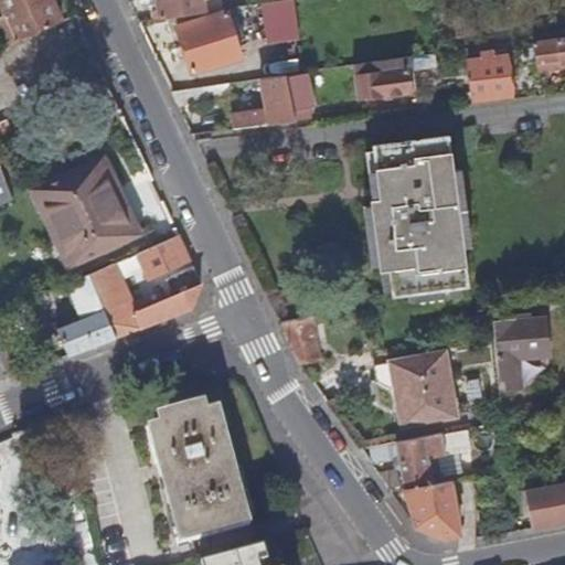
[(61,21),(51,0),(0,0),(0,3),(4,13),(0,14),(0,35),(4,46),(61,21)]
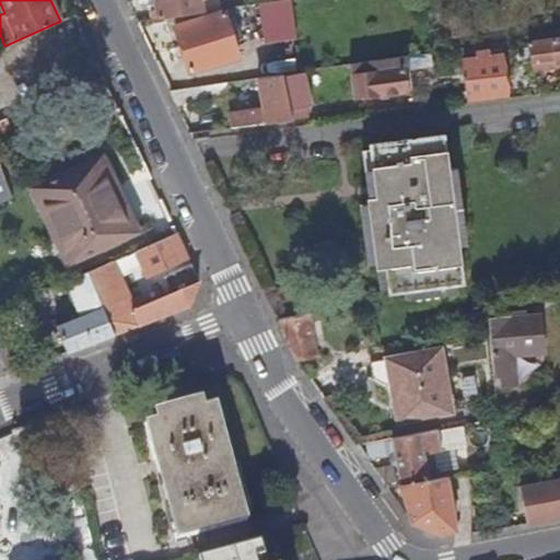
[(154,0),(159,20),(201,13),(199,0),(154,0)]
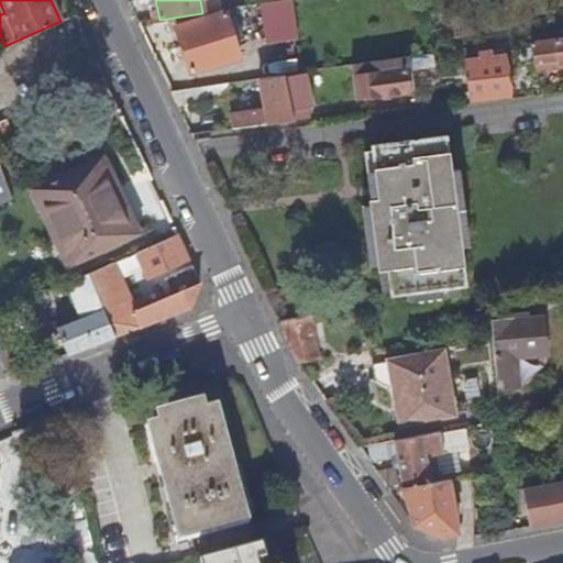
[(297,37),(290,0),(288,0),(258,4),(265,42),(297,37)]
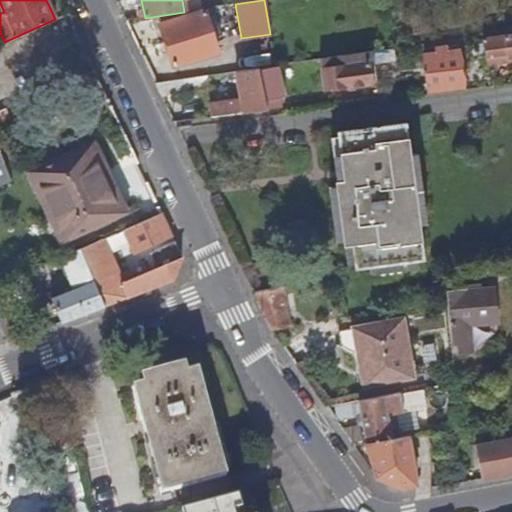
[(210,10),(159,27),(172,68),(217,54),(212,36),(218,34),(210,10)]
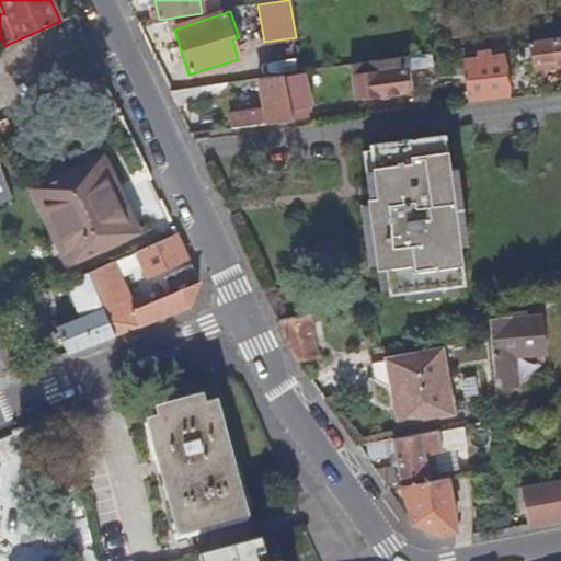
[(560,39),(527,45),(533,72),(560,68),(559,65),(560,64),(560,39)]
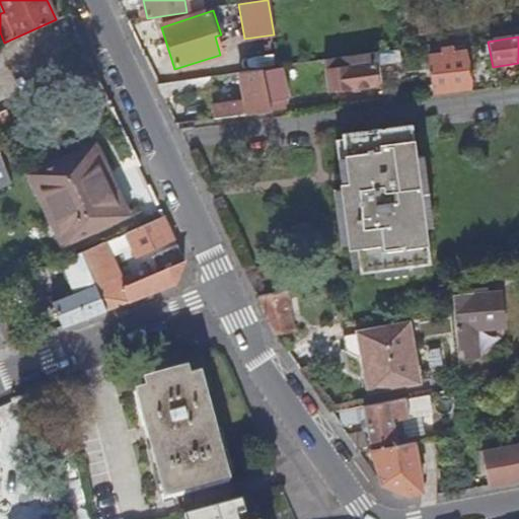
[(400,62),(398,51),(377,54),(379,65),(400,62)]
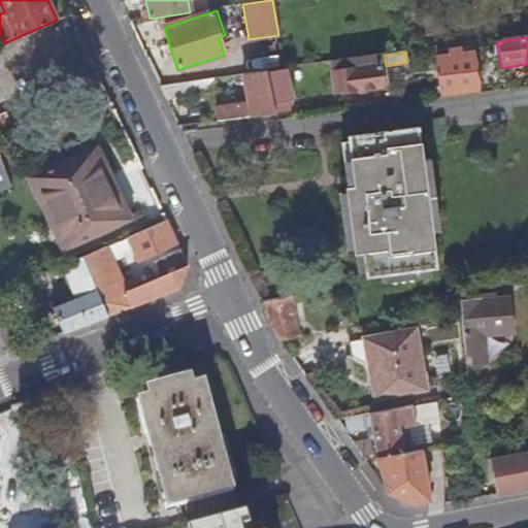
[(472,54),(436,58),(440,95),(477,90),(476,88),(480,88),(477,73),(475,73),(472,54)]
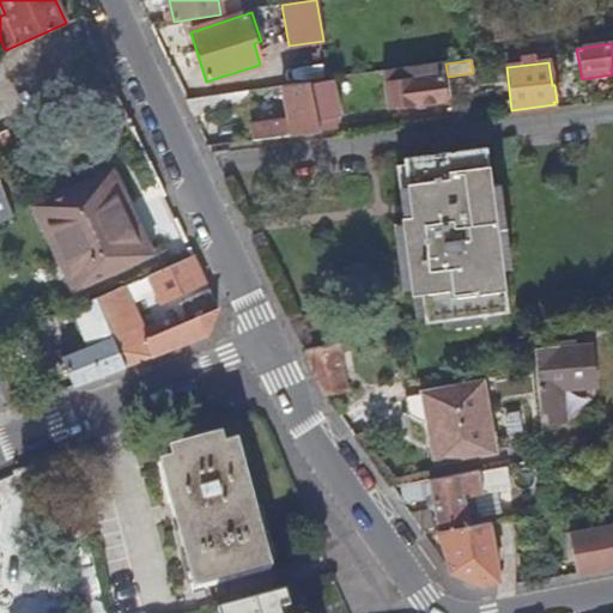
[(444,101),(442,78),(448,77),(445,64),(422,66),(384,72),(387,86),(390,109),(444,101)]
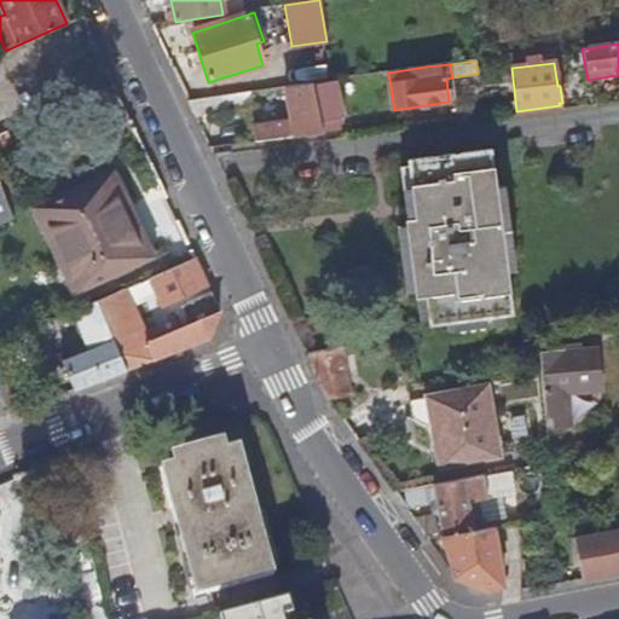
[(342,117),(335,82),(312,86),(319,122),(342,117)]
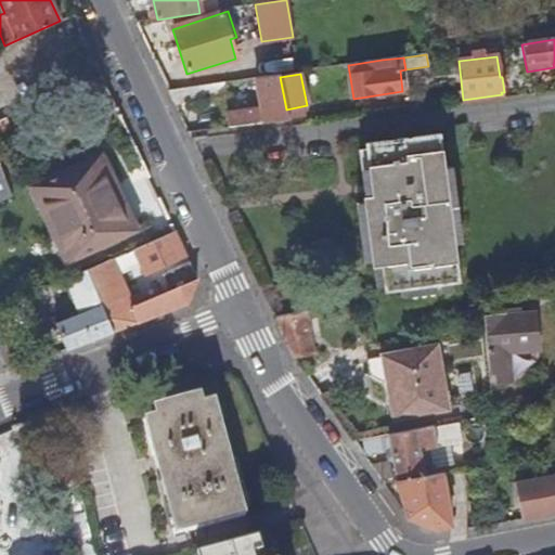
[(279,75),(254,79),(260,108),(229,113),(230,128),(263,124),(287,120),(286,110),(280,77),(279,75)]
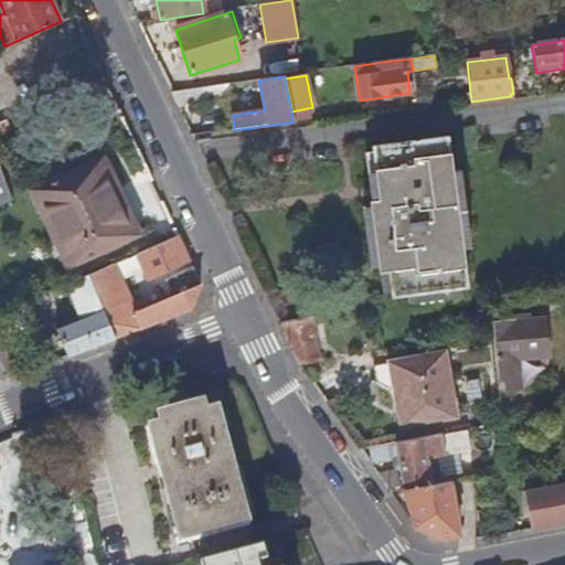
[(226,98),(225,91),(217,92),(219,99),(226,98)]
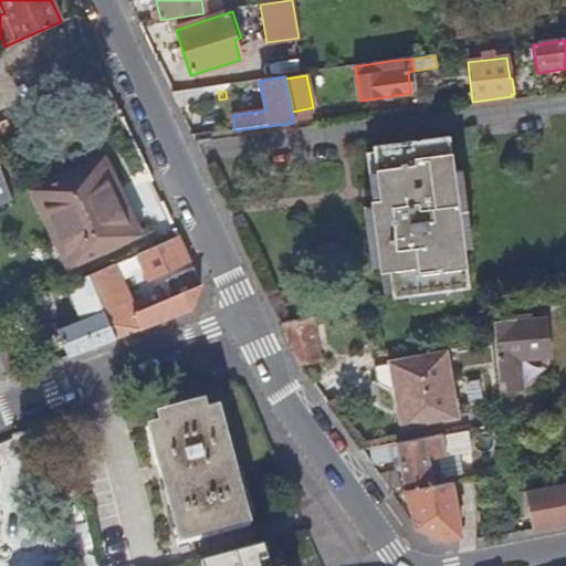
[(447,136),(370,146),(377,199),(368,200),(379,271),(388,270),(391,296),(468,286),(447,136)]
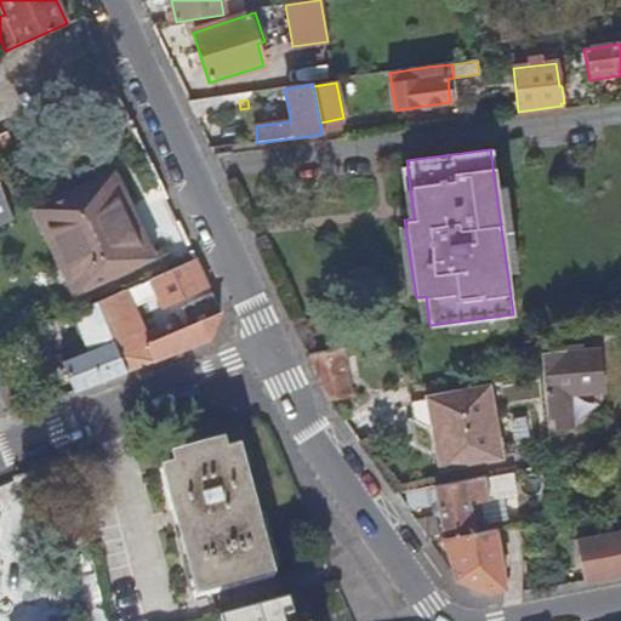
[(112,174),(35,210),(57,255),(63,252),(79,290),(152,257),(112,174)]
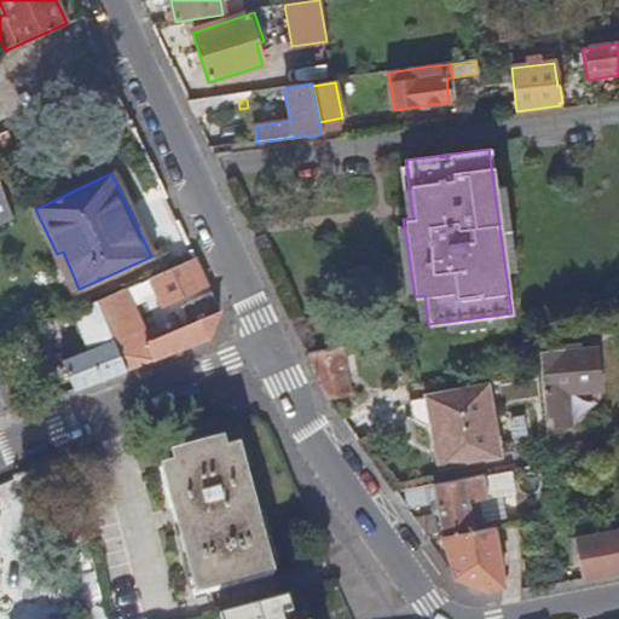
[(0,224),(15,219),(0,184),(0,224)]
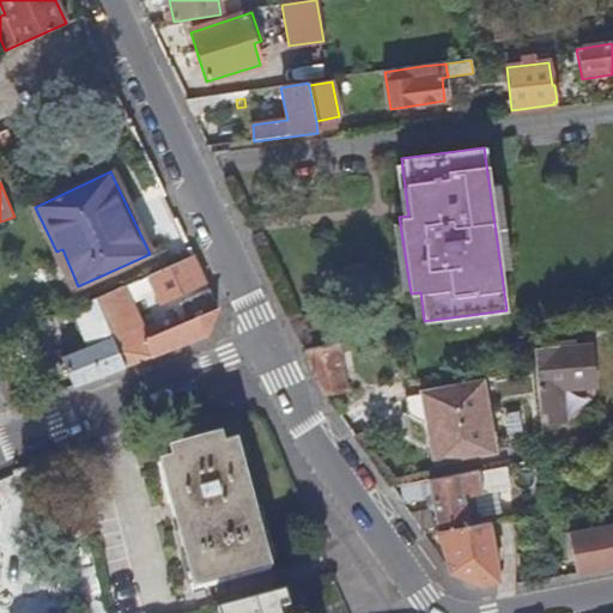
[(78,286),(62,249),(56,252),(72,289),(78,286)]
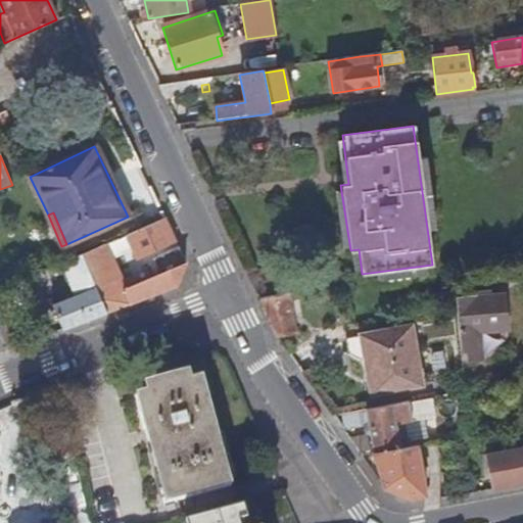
[(175,240),(164,218),(109,242),(112,248),(128,241),(136,258),(175,240)]
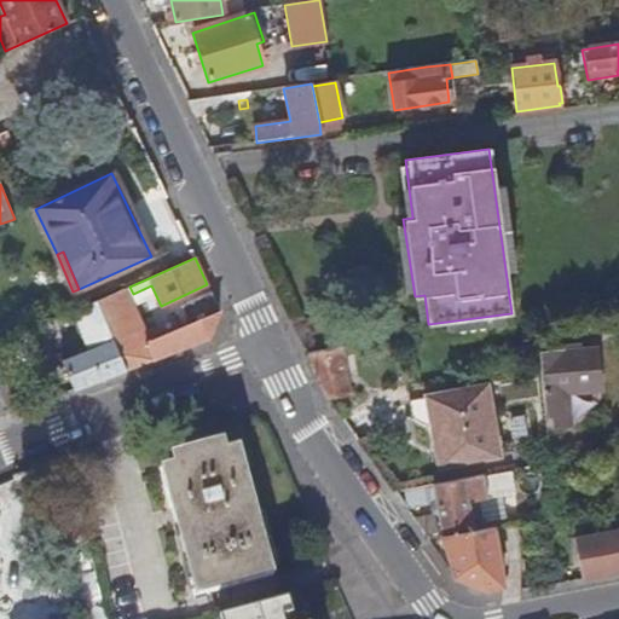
[(148,341),(131,301),(127,302),(121,290),(97,300),(103,313),(115,308),(113,313),(117,325),(110,329),(127,370),(155,359),(148,341)]
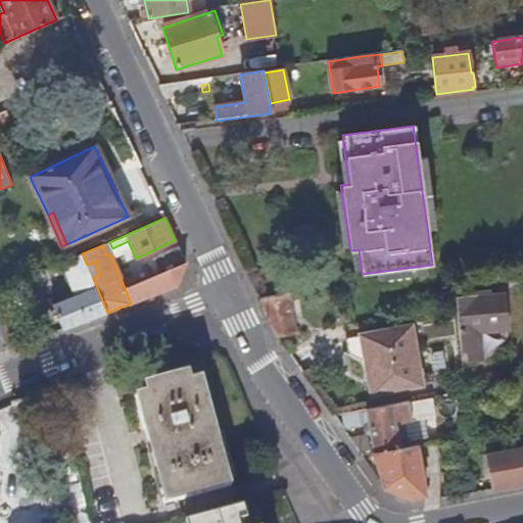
[(184,260),(178,247),(153,259),(155,266),(150,268),(154,276),(184,264),(184,260)]
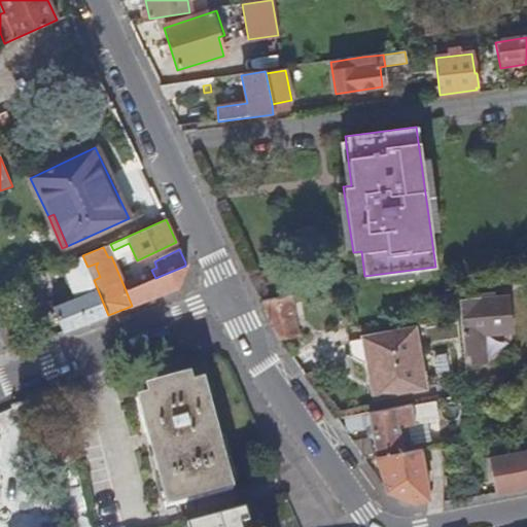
[(108,315),(94,280),(88,267),(82,255),(63,265),(77,297),(55,307),(65,331),(108,315)]
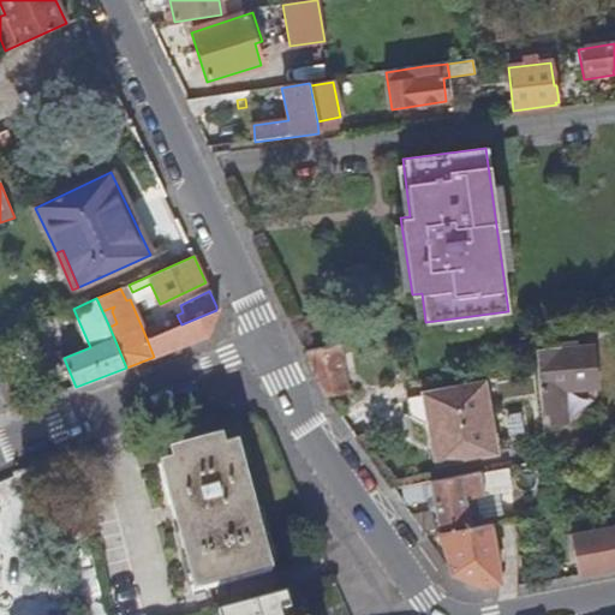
[(207,336),(216,310),(181,324),(147,339),(154,357),(207,336)]
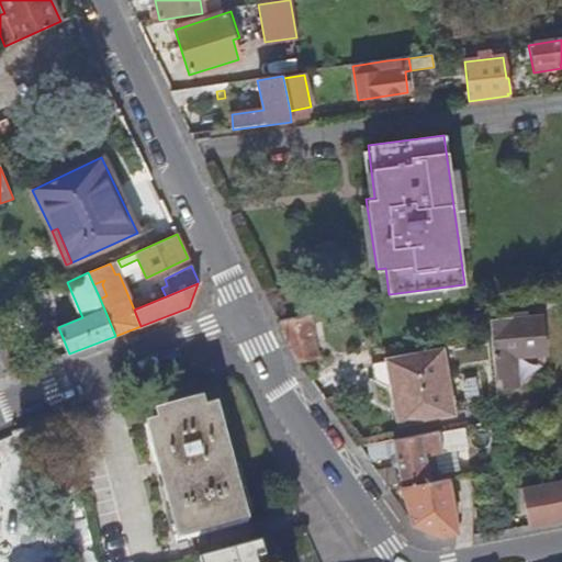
[(318,359),(310,316),(279,322),(299,363),(318,359)]
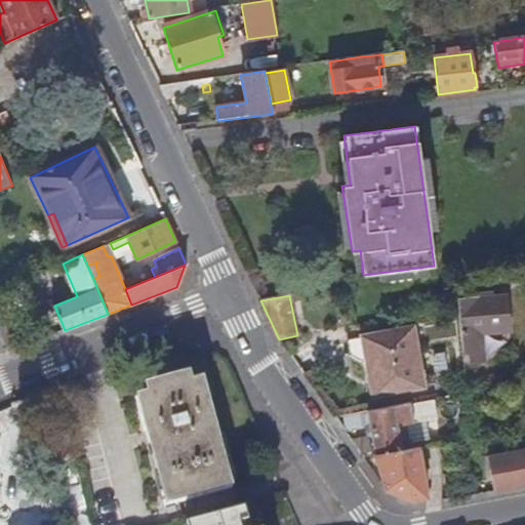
[(510,330),(506,295),(457,299),(457,306),(462,358),(468,357),(469,362),(484,361),(481,332),(510,330)]
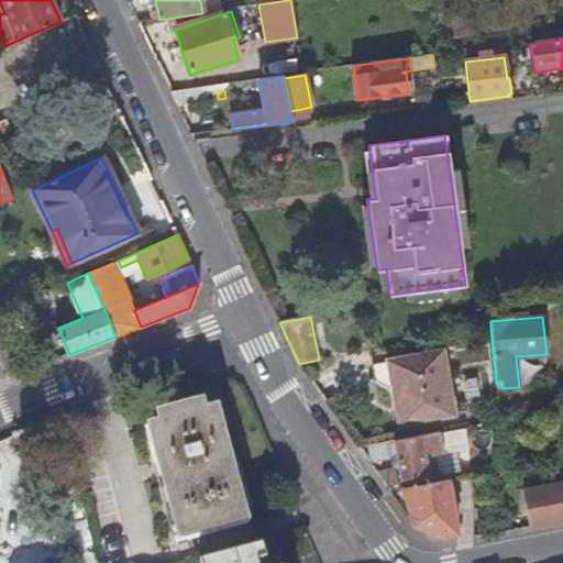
[(443,352),(389,361),(399,423),(452,416),(443,352)]
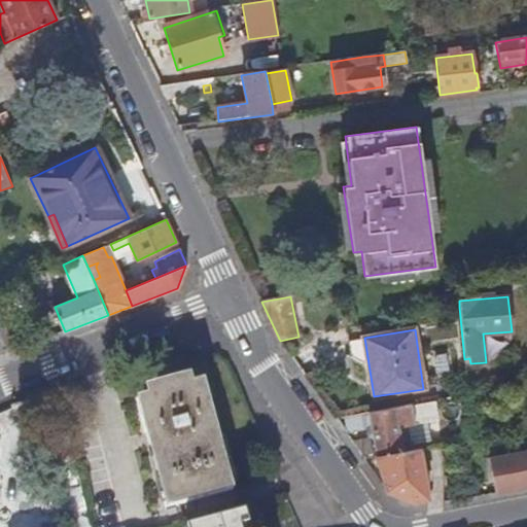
[(238,494),(205,381),(195,384),(191,375),(144,387),(146,396),(136,399),(167,514),(238,494)]
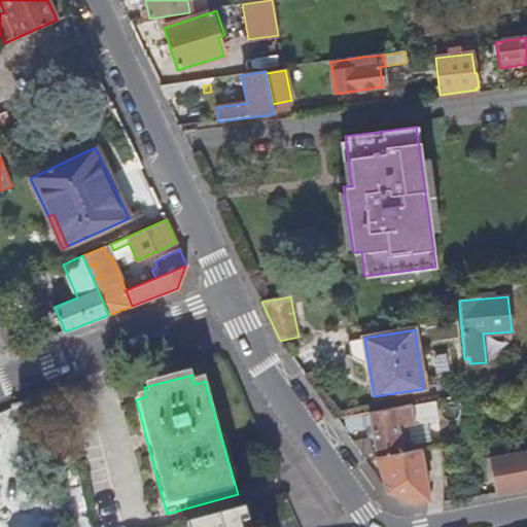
[(415,423),(414,419),(430,415),(427,400),(367,413),(376,456),(424,448),(430,446),(429,441),(399,446),(396,426),(415,423)]
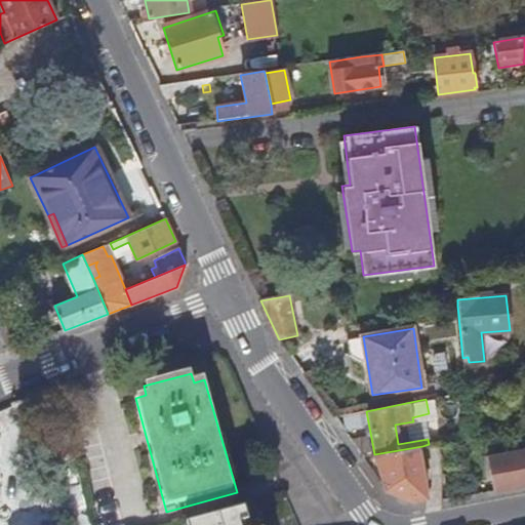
[(427,497),(418,453),(423,452),(422,446),(374,454),(385,490),(413,500),(427,497)]
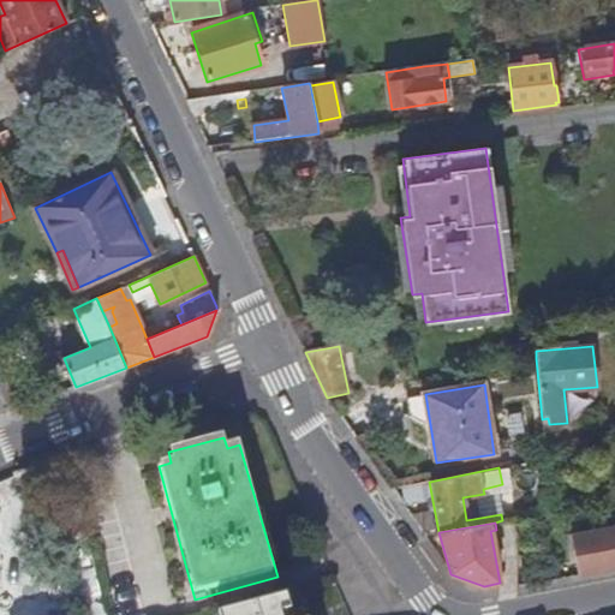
[(614,525),(569,535),(578,575),(614,567),(614,525)]
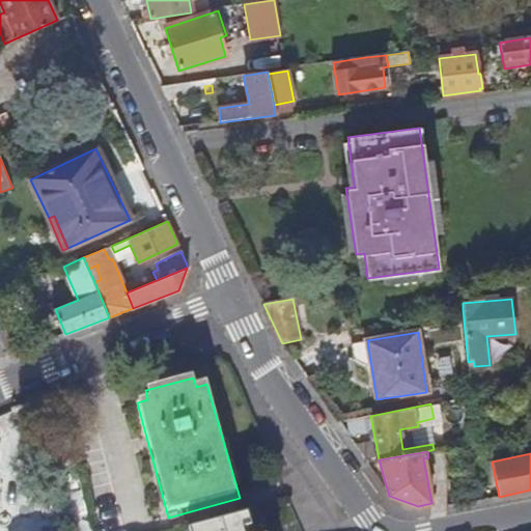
[(240,530),(248,527),(245,515),(187,530),(240,530)]
